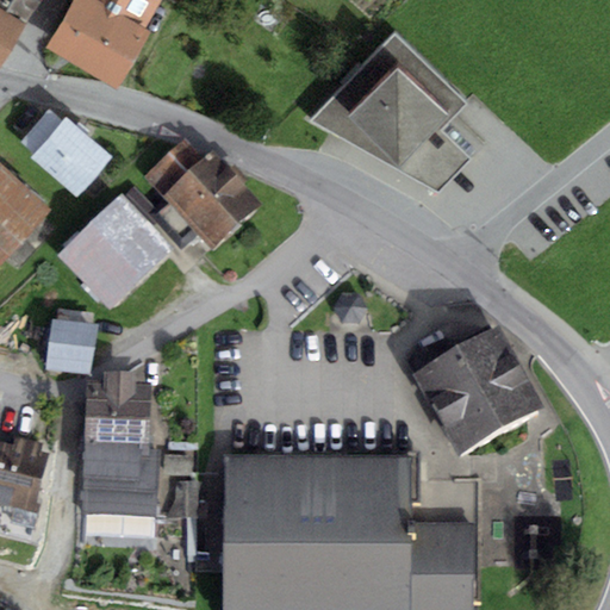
[(0,0),(0,4),(27,22),(41,0),(0,0)]
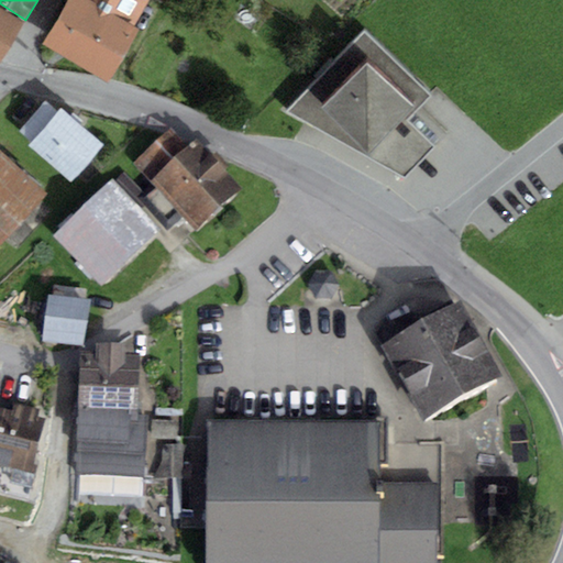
[(88,0),(67,0),(41,45),(108,84),(140,30),(134,28),(88,0)]
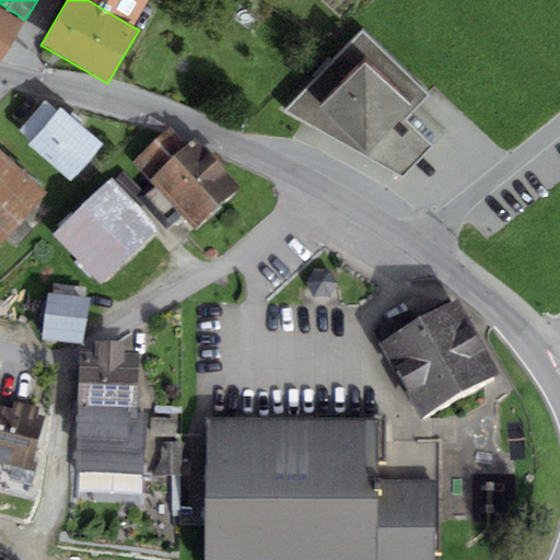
[(88,0),(133,27),(149,0),(88,0)]
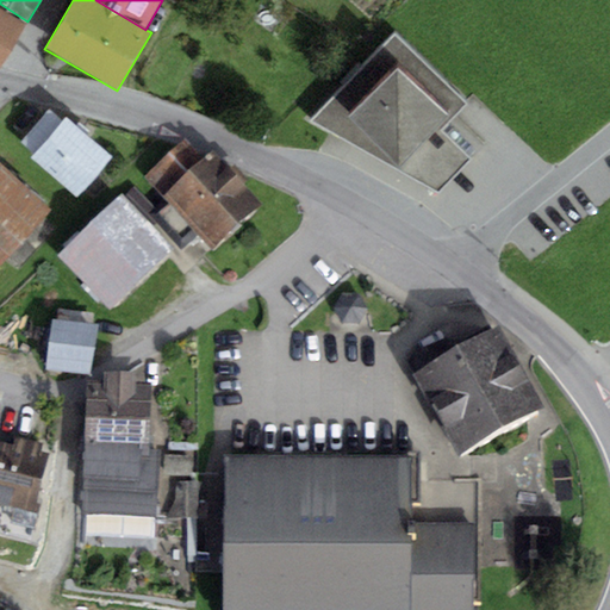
[(0,68),(25,25),(0,8),(0,68)]
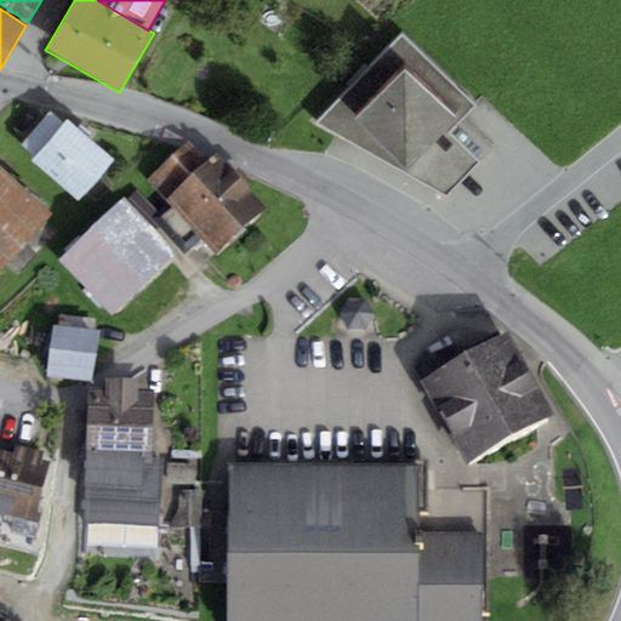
[(474,109),(403,35),(314,120),(449,195),(480,165),(451,132),(474,109)]
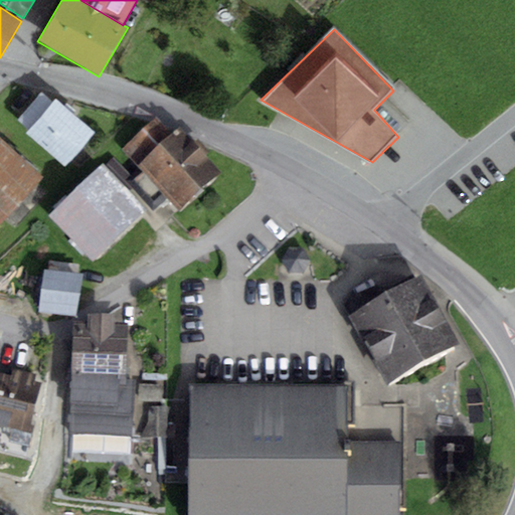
[(65,167),(95,133),(55,100),(52,104),(41,95),(18,121),(29,130),(26,134),(65,167)]
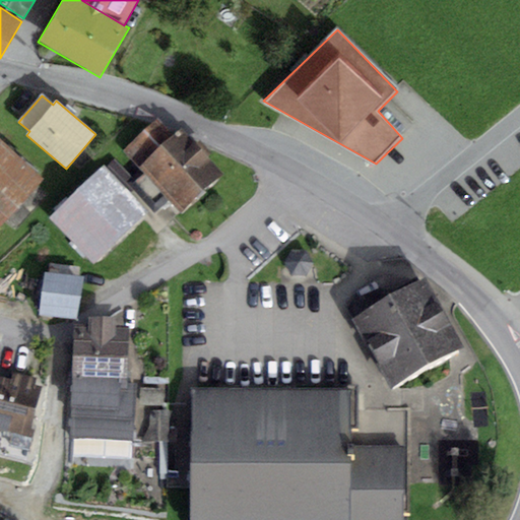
[(123,149),(139,168),(174,136),(158,118),(123,149)]
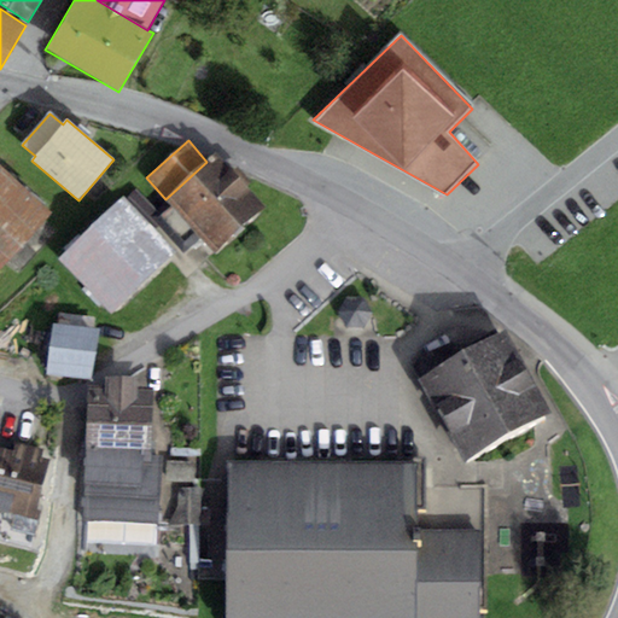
[(207,162),(165,199),(215,254),(264,209),(246,188),(252,182),(238,167),(232,173),(215,155),(207,162)]
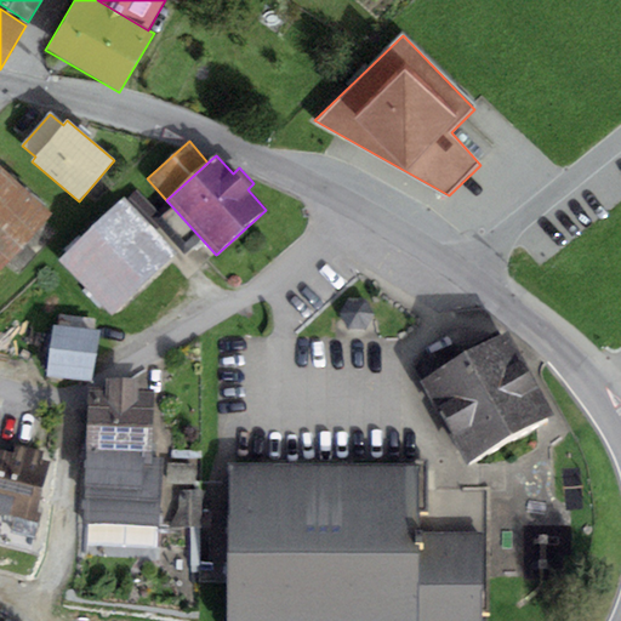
[(0,271),(51,215),(0,167),(0,271)]
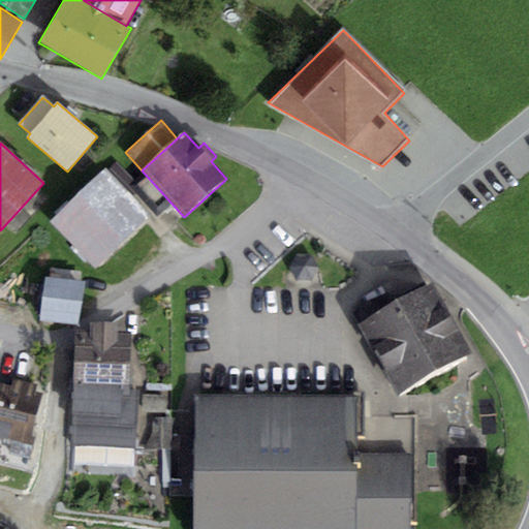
[(95,270),(149,219),(103,170),(50,220),(95,270)]
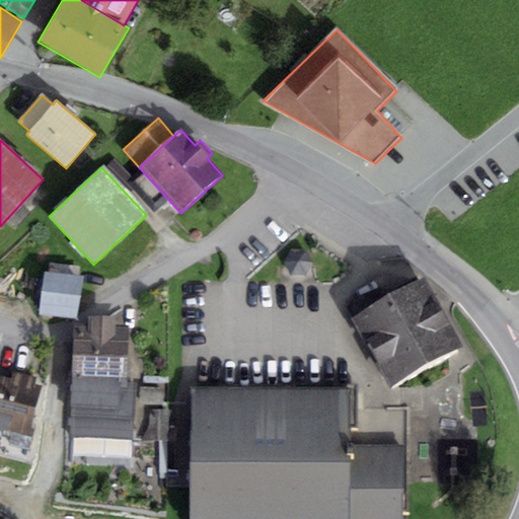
[(78,320),(84,277),(78,277),(79,267),(52,263),(50,273),(45,272),(39,314),(78,320)]
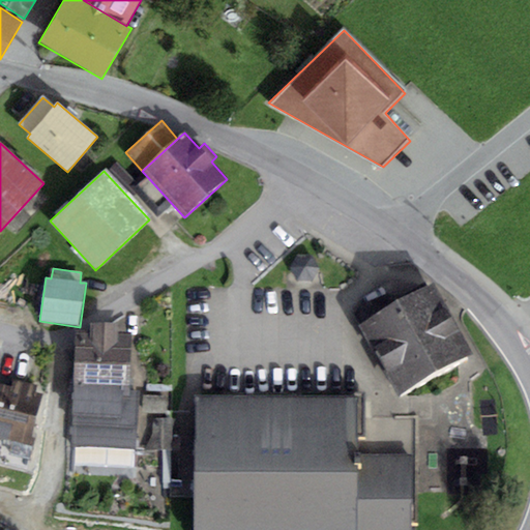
[(472,354),(434,284),(358,324),(398,394),(472,354)]
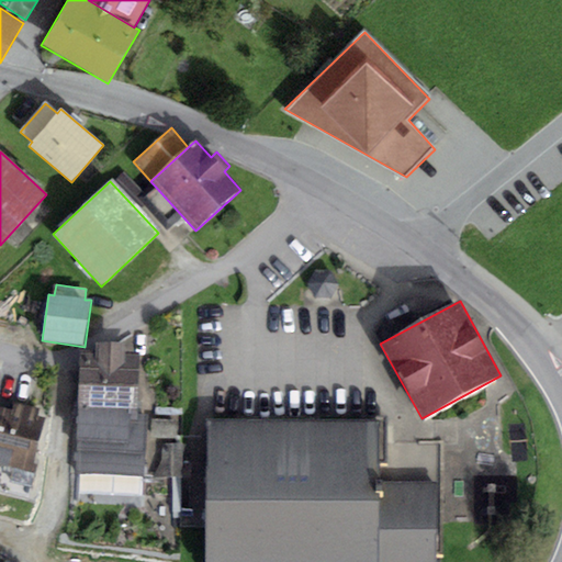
[(79,352),(78,407),(136,409),(138,355),(125,353),(125,345),(96,344),(96,352),(79,352)]
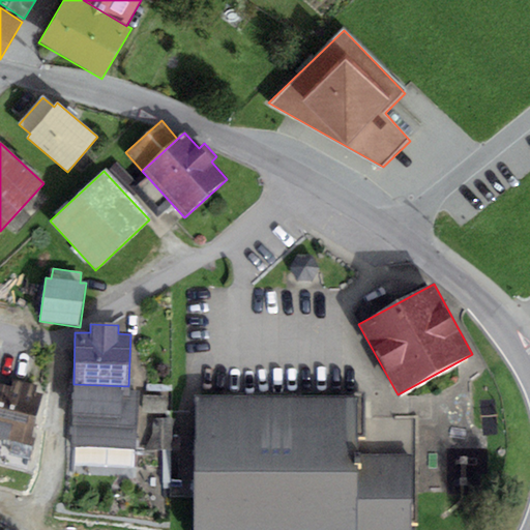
[(11,388),(0,384),(0,408),(36,416),(41,394),(34,393),(36,386),(13,381),(11,388)]
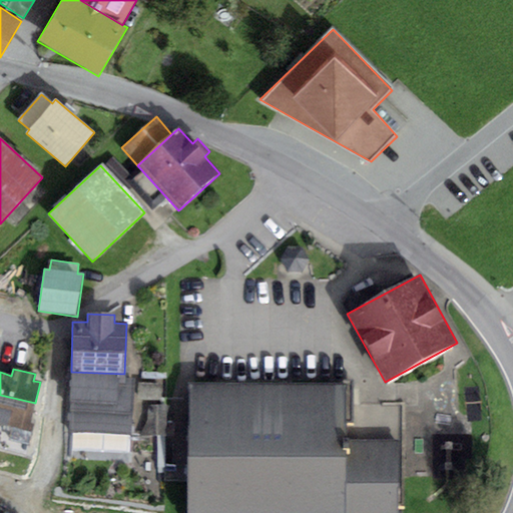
[(124,374),(71,372),(69,434),(132,436),(134,374),(124,374)]
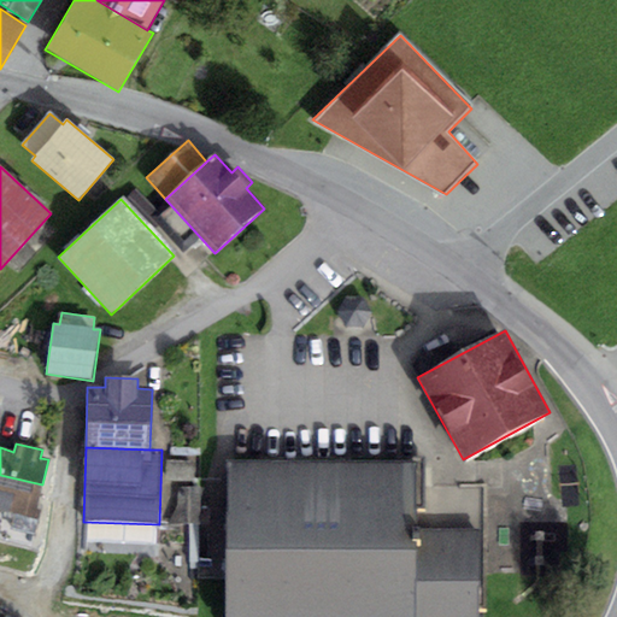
[(480,616),(480,529),(415,529),(415,462),(228,462),(227,616),(480,616)]
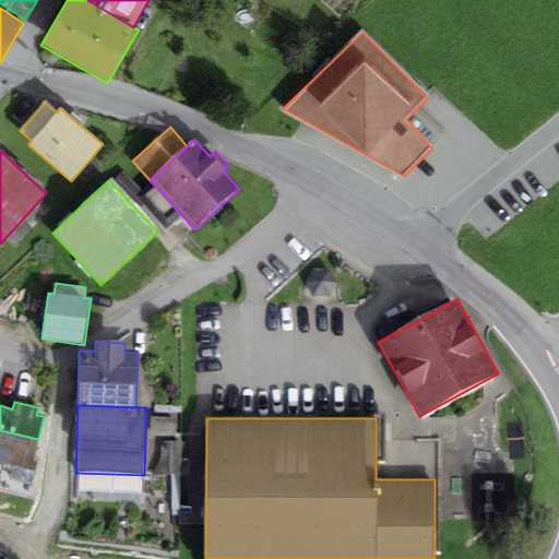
[(0,462),(31,470),(38,439),(0,430),(0,462)]
